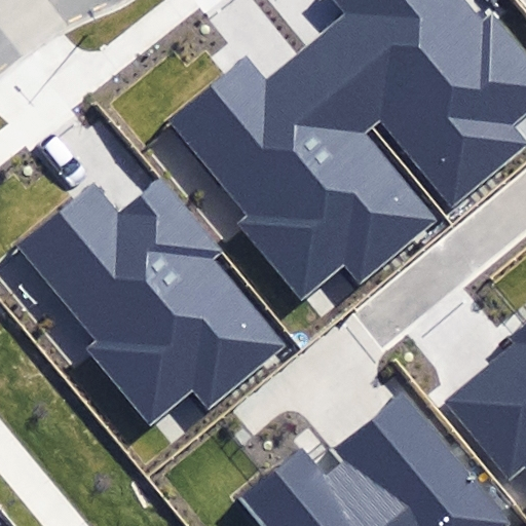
[(309,51),(372,127),(379,122),(450,208),(525,145),(509,124),(525,109),(525,55),(493,17),(485,25),(463,0),(339,0),(352,15),(309,51)]
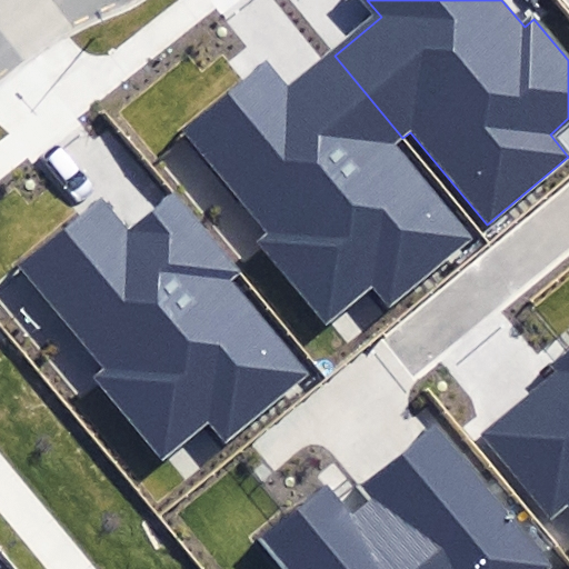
[(396,145),(402,138),(335,56),(288,95),(263,66),(183,132),(267,232),(258,240),(326,322),(371,285),(391,309),(475,239),(396,145)]
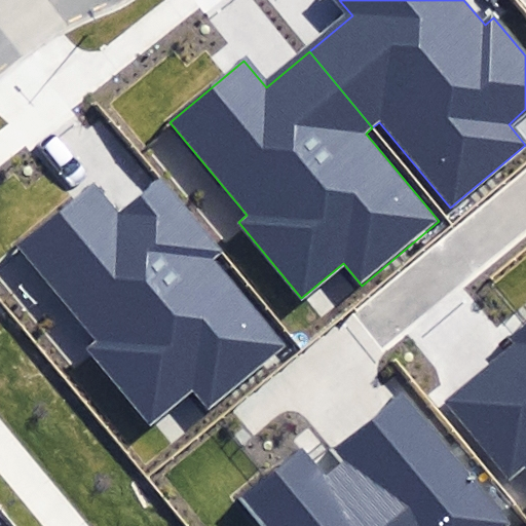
[(84,347),(151,425),(191,391),(210,412),(287,346),(213,260),(221,253),(158,179),(123,208),(96,177),(15,245),(96,338),(84,347)]
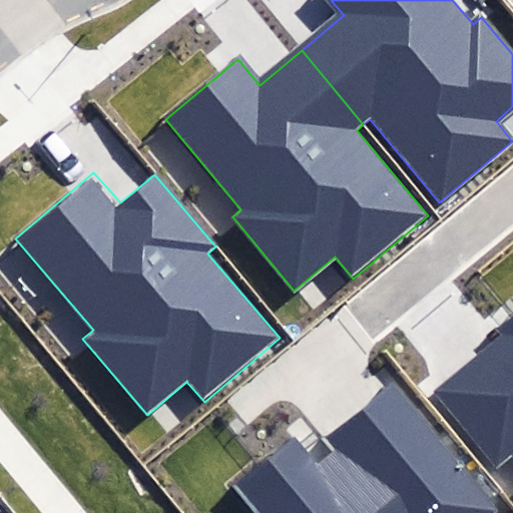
[(504,338),(438,391),(499,467),(512,455),(512,314),(496,328),(504,338)]
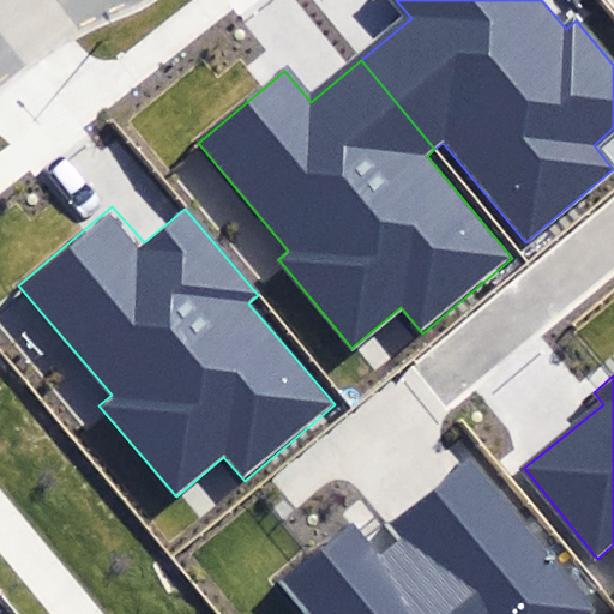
[(311,613),(591,613),(597,611),(471,456),(389,523),(402,539),(381,555),(351,519),(282,577),(311,613)]
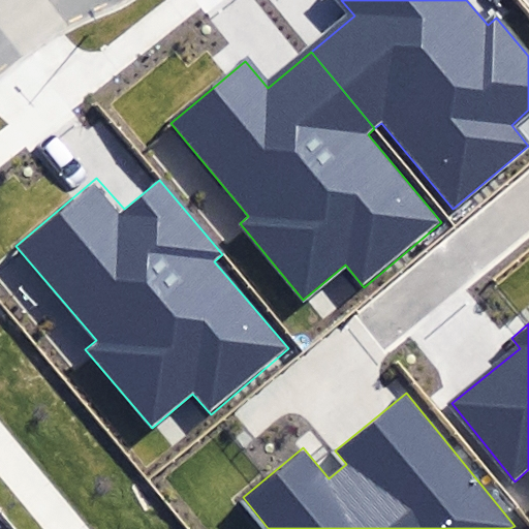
All buildings are outlined.
